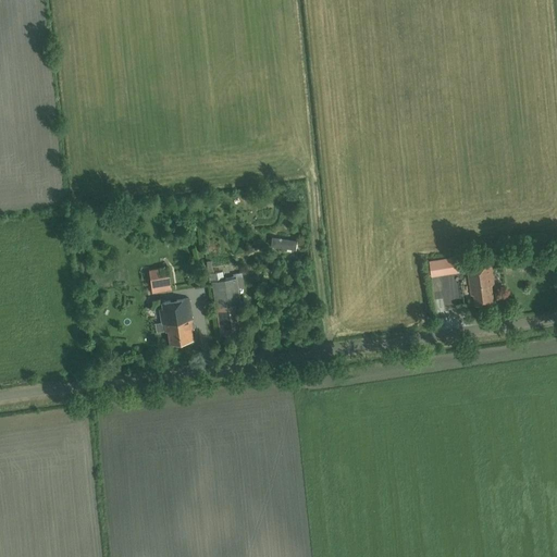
[(293,242),(293,233),(272,234),(273,243),(293,242)]
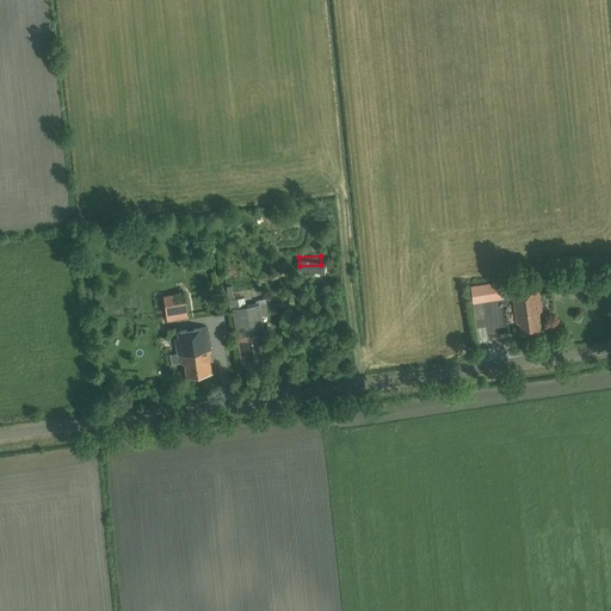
[(585,275),(569,277),(572,294),(586,292),(585,275)]
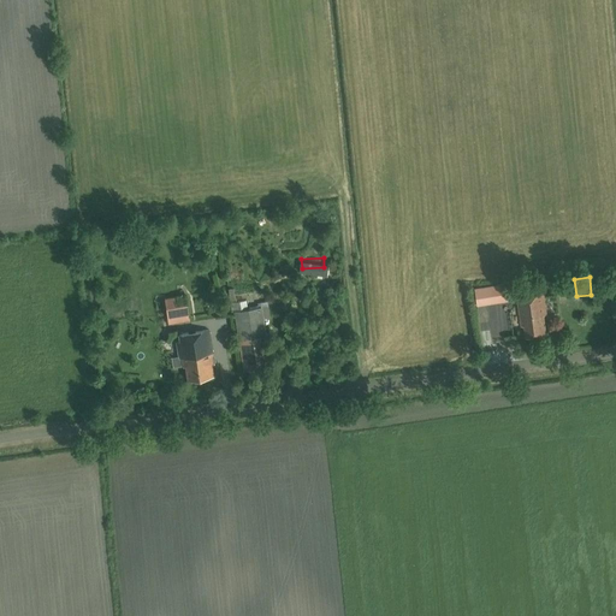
[(474,289),(477,306),(510,301),(508,284),(474,289)]
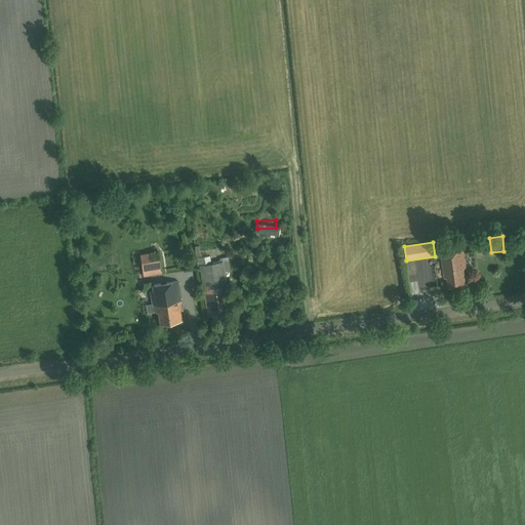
[(157,247),(138,251),(144,273),(162,269),(157,247)]
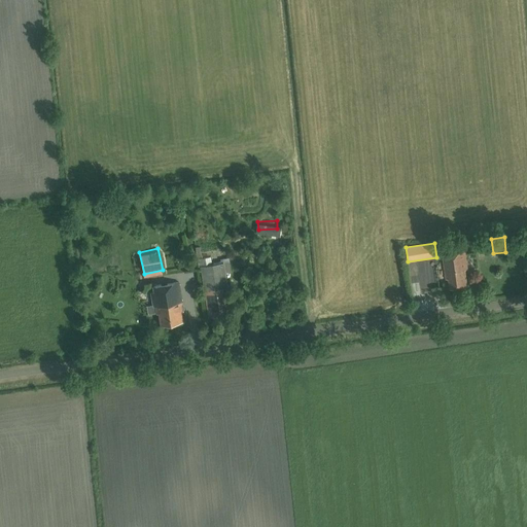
[(465,270),(468,269),(465,250),(443,253),(446,272),(448,272),(450,287),(467,285),(465,270)]
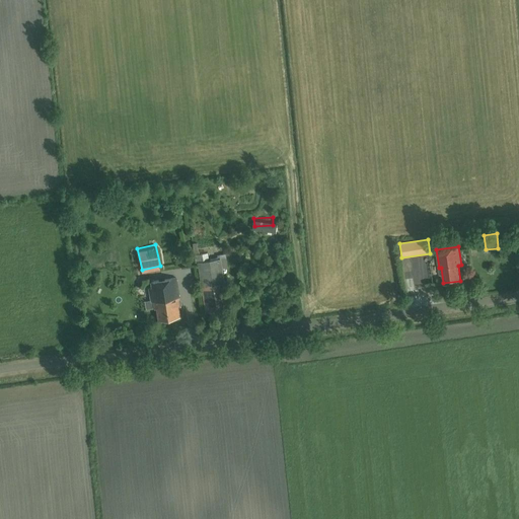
[(206,311),(227,308),(220,258),(198,262),(206,311)]
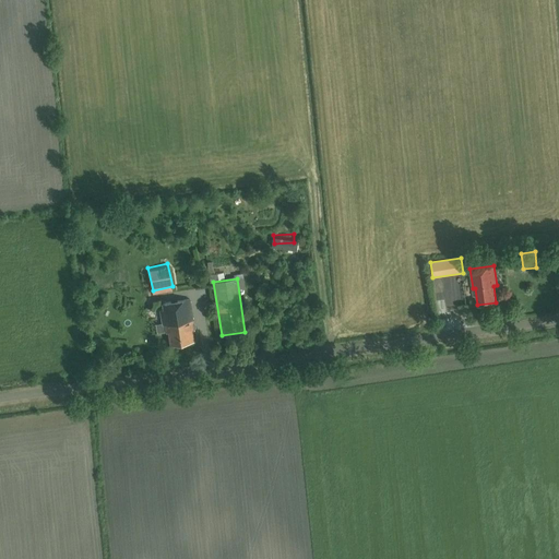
[(189,298),(158,304),(162,322),(165,322),(166,331),(168,331),(170,344),(193,340),(192,330),(194,330),(189,298)]
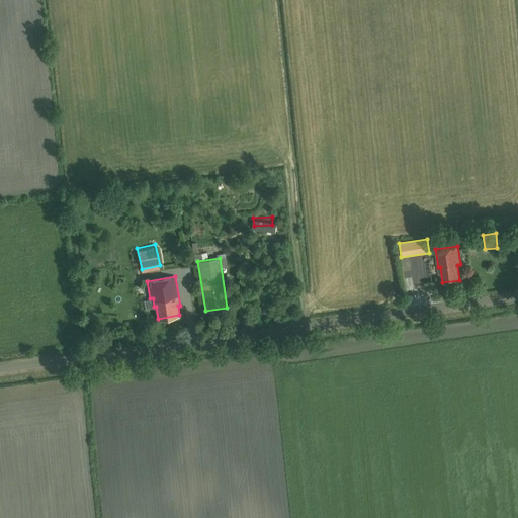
All buildings are outlined.
